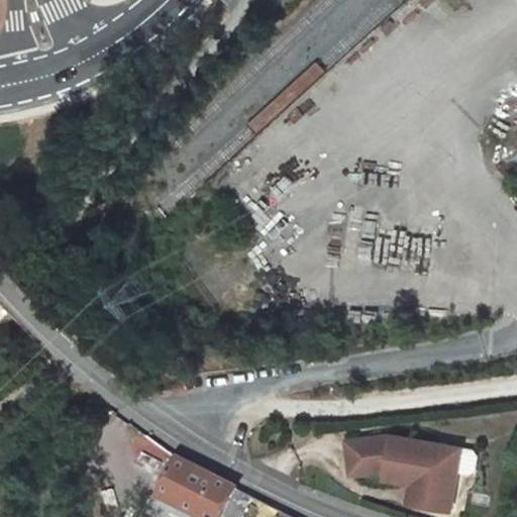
[(389,433),(343,437),(347,470),(384,468),(384,474),(409,480),(418,481),(416,502),(449,507),(455,470),(460,445),(389,433)]
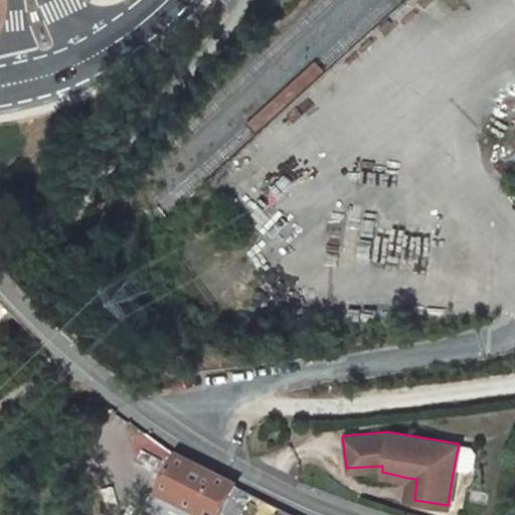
[(471,446),(459,444),(454,468),(466,470),(472,466),(475,452),(471,446)]
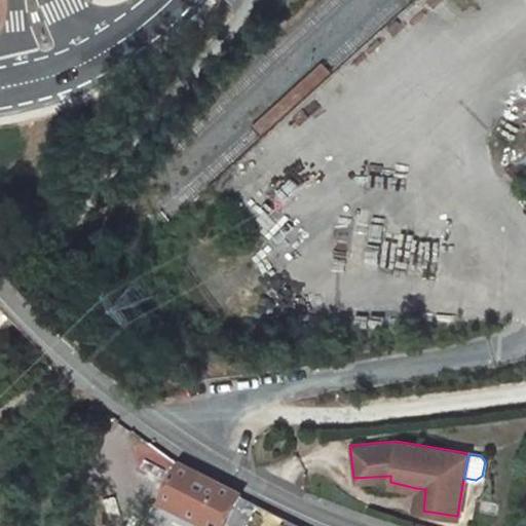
[(152,456),(147,473),(163,478),(168,461),(152,456)]
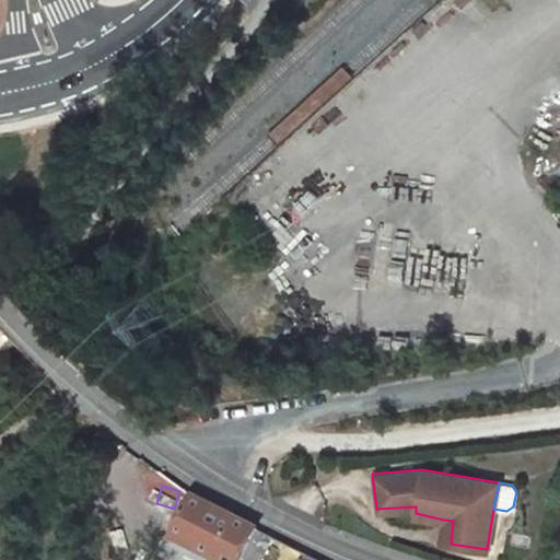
[(196,498),(175,539),(217,559),(244,559),(259,531),(196,498)]
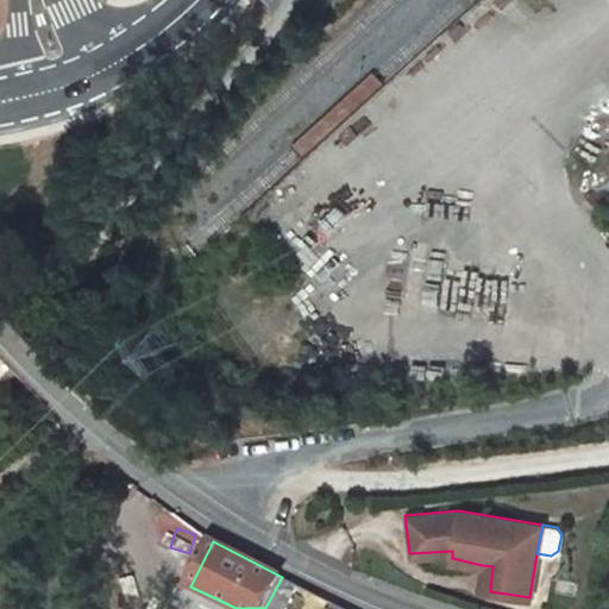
[(490,591),(493,566),(482,565),(478,590),(490,591)]
